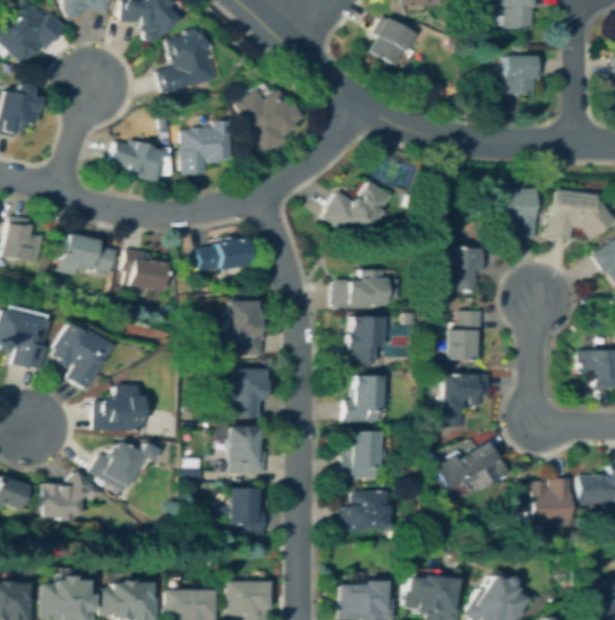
[(23,0),(30,6),(33,5),(44,15),(40,20),(40,21),(50,11),(64,26),(44,47),(39,41),(36,45),(39,47),(22,64),(0,43),(0,24),(5,20),(9,22),(17,15),(13,11),(23,0)]
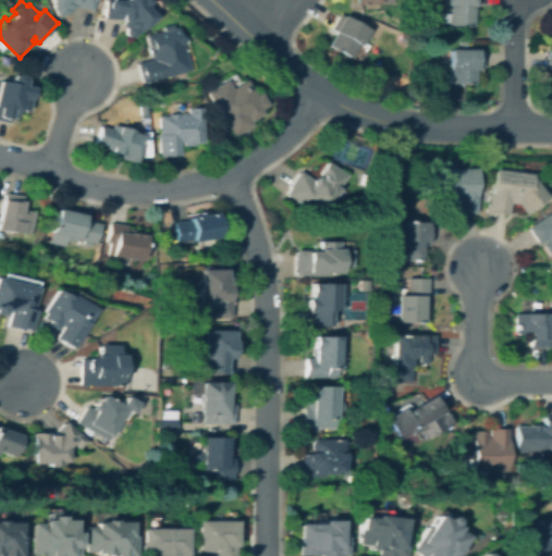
[(98,0),(96,11),(81,7),(74,11),(74,13),(64,19),(63,17),(62,17),(54,2),(52,0),(98,0)]
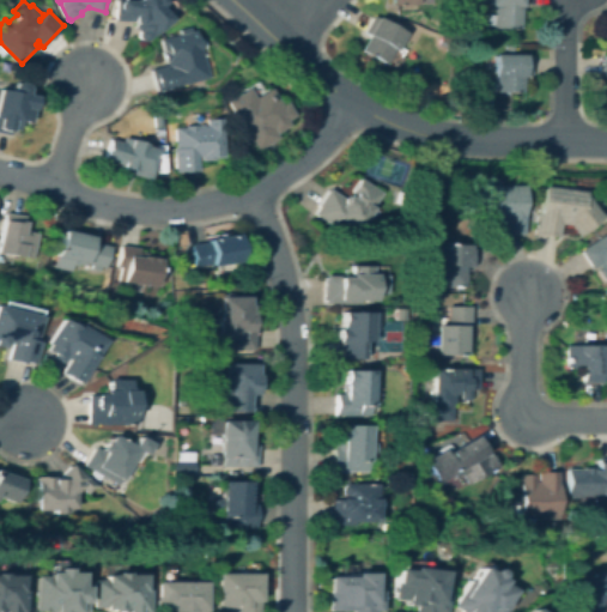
[(140,0),(167,0),(169,2),(164,7),(175,19),(171,22),(173,23),(162,34),(161,32),(151,41),(150,40),(147,42),(143,37),(146,34),(139,26),(145,22),(119,20),(120,2),(141,4),(139,1),(140,0)]
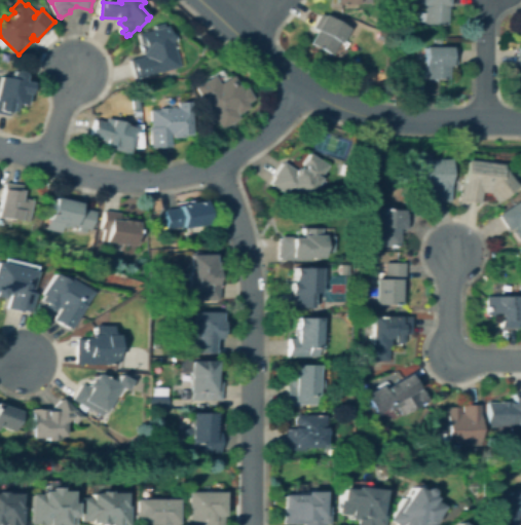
[(455,0),(455,5),(452,4),(451,26),(426,25),(428,22),(421,22),(421,13),(426,13),(428,6),(424,6),(424,0),(455,0)]
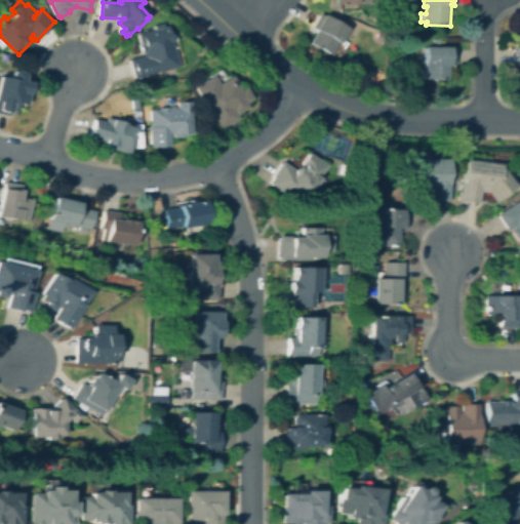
[(353,30),(345,44),(343,43),(335,55),(314,44),(321,31),(317,29),(324,14),(353,30)]
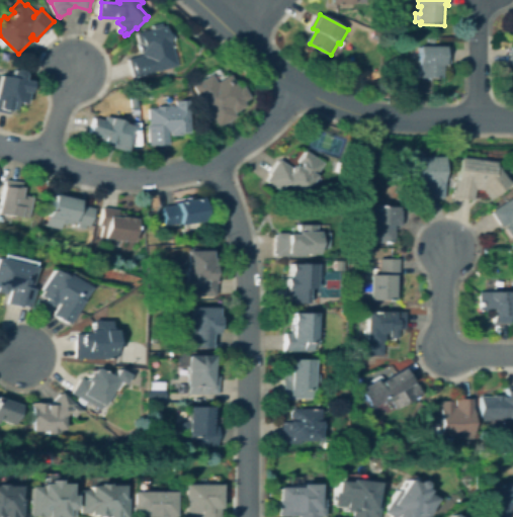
[(167,26),(178,66),(136,78),(131,59),(145,55),(144,53),(143,54),(140,44),(141,42),(139,33),(167,26)]
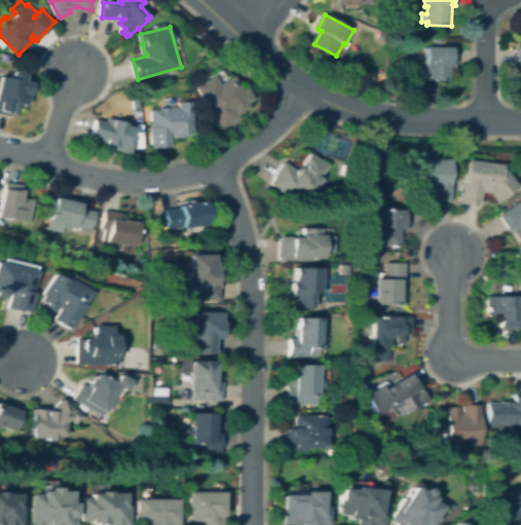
[(460,49),(460,67),(453,67),(453,80),(428,80),(428,47),(455,47),(455,49),(460,49)]
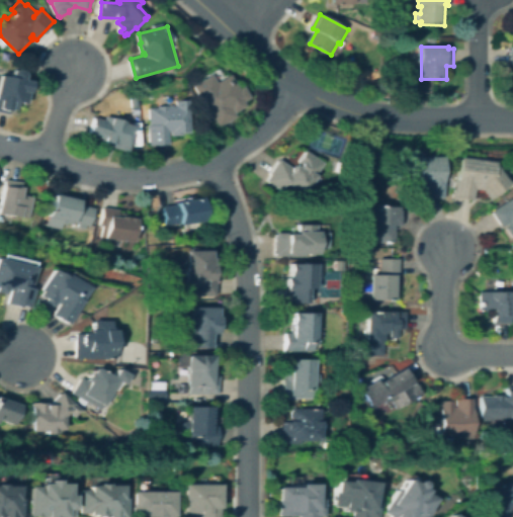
[(27,75),(25,80),(33,82),(29,104),(19,102),(18,109),(12,108),(11,114),(0,111),(0,85),(2,75),(13,78),(14,72),(18,70),(24,71),(27,75)]
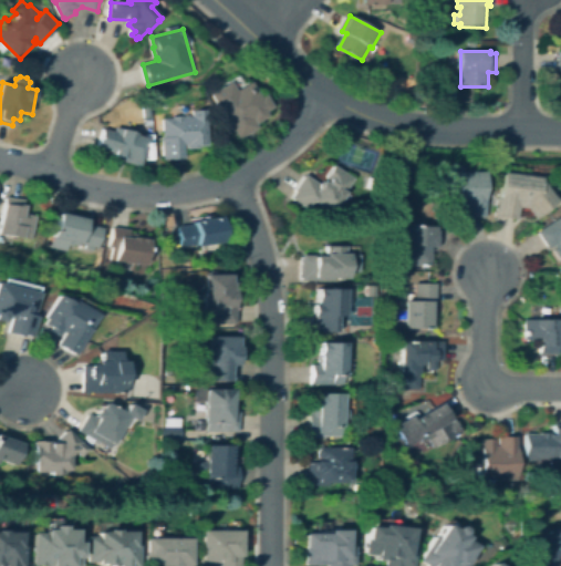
[(232,82),(238,91),(252,82),(262,98),(267,94),(274,106),(267,112),(269,116),(257,124),(259,127),(240,140),(213,94),(232,82)]
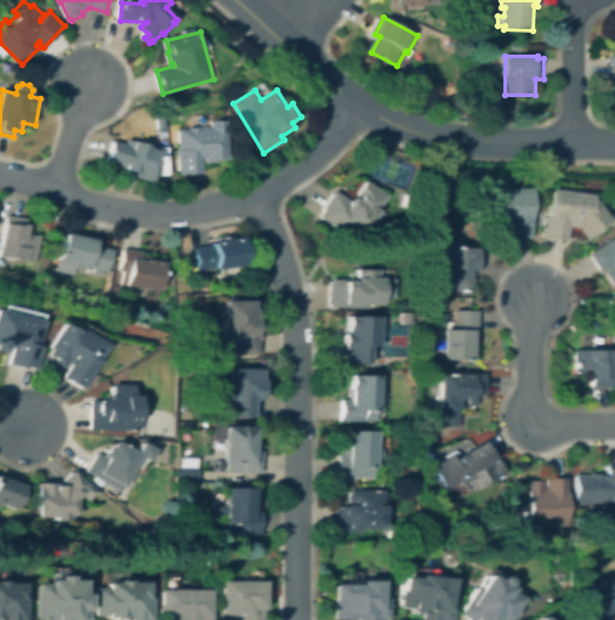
[(227,120),(231,159),(220,160),(220,163),(206,164),(206,159),(203,159),(204,172),(181,175),(180,151),(181,149),(180,130),(191,129),(191,128),(201,126),(201,129),(204,129),(204,126),(212,126),(211,121),(227,120)]
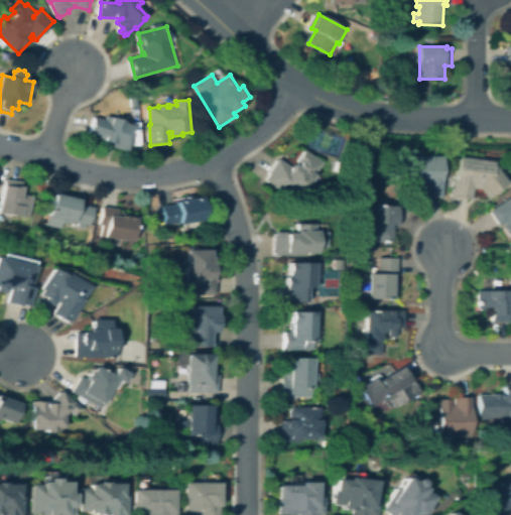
[(108,116),(124,122),(124,124),(125,124),(124,126),(134,130),(128,145),(133,147),(130,152),(105,142),(106,139),(91,134),(96,117),(106,121),(108,116)]
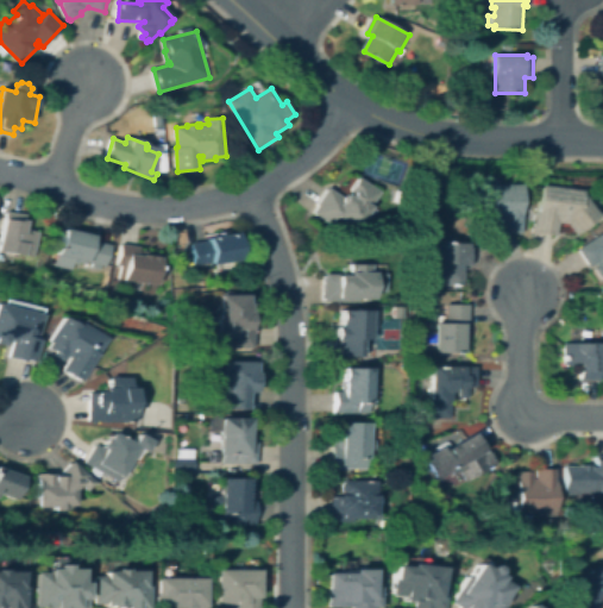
[(403,160),(379,152),(376,162),(370,160),(365,171),(396,181),(403,160)]
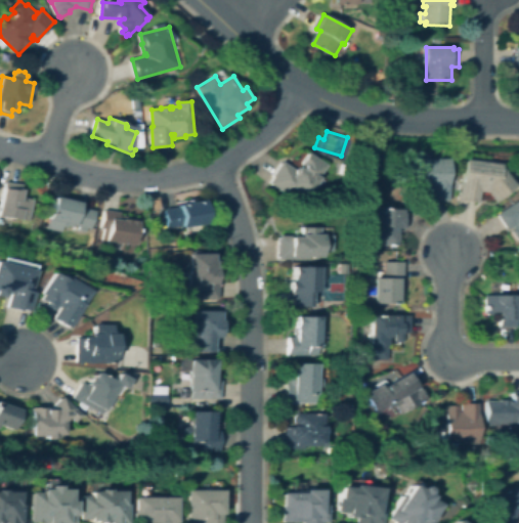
[(331,165),(322,178),(310,198),(294,187),(290,194),(272,183),(276,177),(275,176),(285,162),(299,170),(301,167),(305,169),(307,166),(304,165),(311,153),(331,165)]
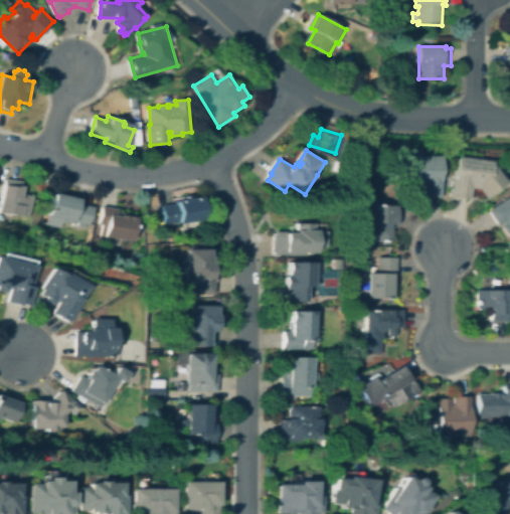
[(445,157),(445,198),(426,198),(427,185),(425,185),(425,189),(411,189),(412,157),(445,157)]
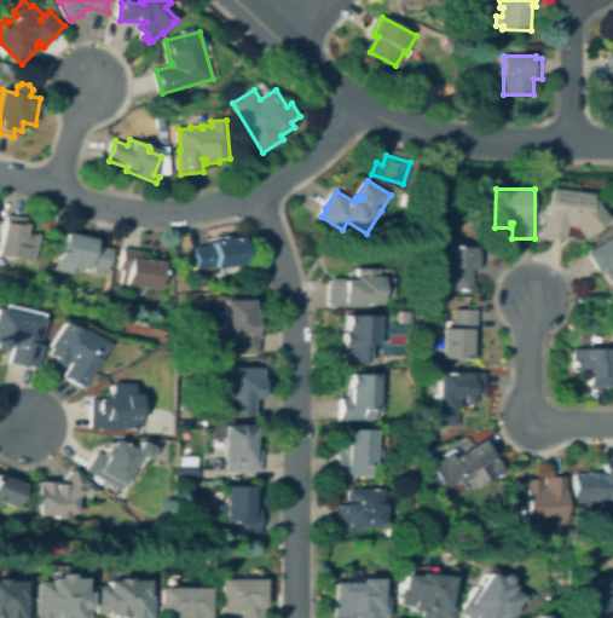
[(594,195),(593,202),(596,200),(612,219),(612,221),(588,240),(579,229),(570,227),(568,241),(544,237),(547,217),(549,218),(553,189),(594,195)]
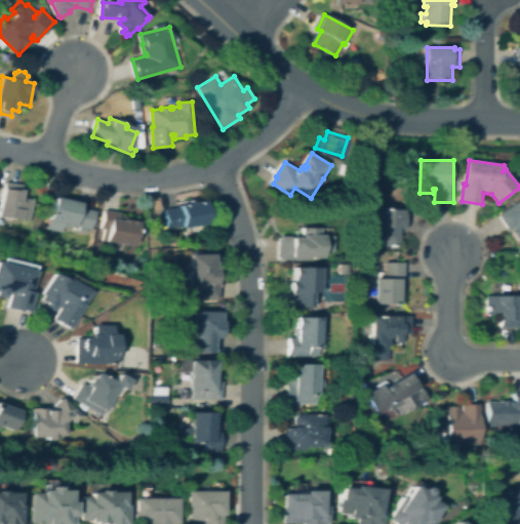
[(24,200),(26,201),(26,198),(37,200),(33,223),(2,217),(9,183),(26,185),(25,190),(26,190),(24,200)]
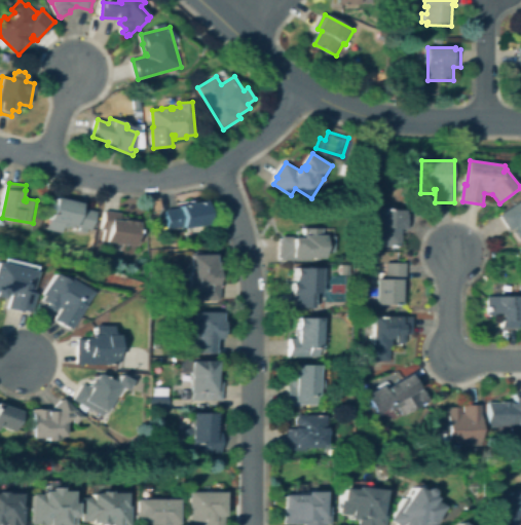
[(99,212),(95,229),(91,229),(90,232),(83,230),(84,228),(53,220),(60,197),(84,203),(83,208),(99,212)]
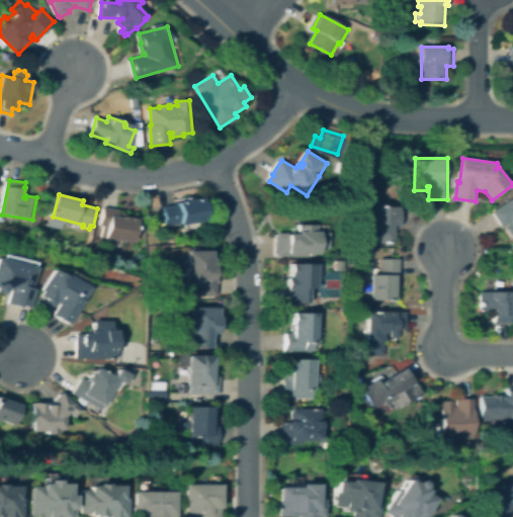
[(207,221),(183,226),(183,223),(168,226),(165,207),(179,205),(178,202),(202,197),(207,221)]
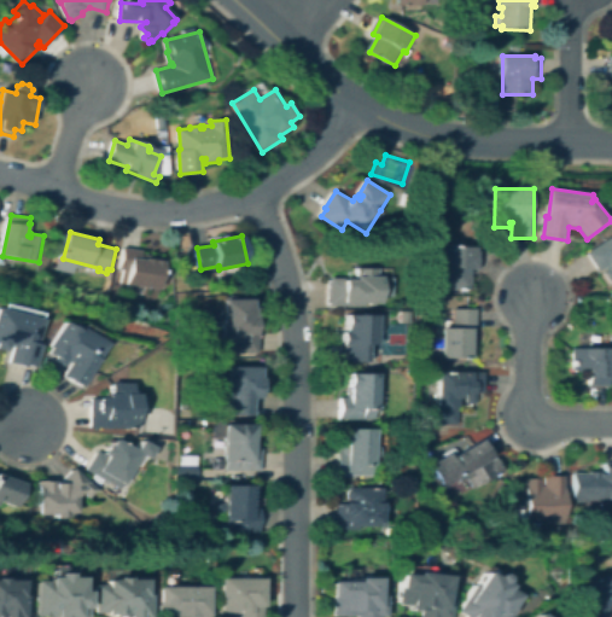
[(611,281),(605,273),(608,271),(607,268),(601,272),(589,254),(611,238),(611,281)]
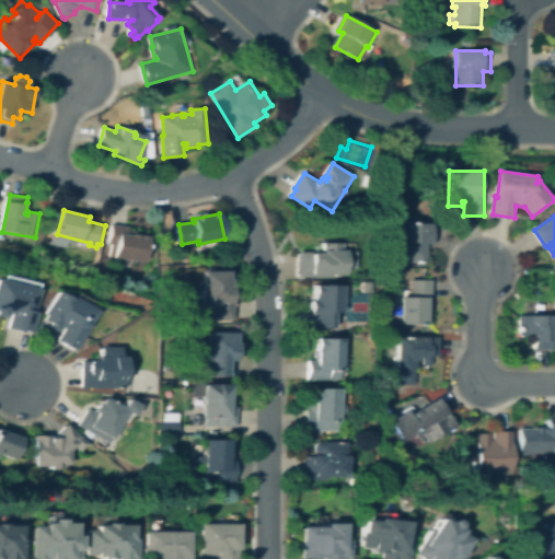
[(439,243),(439,244),(430,244),(430,251),(431,259),(430,259),(430,264),(407,264),(407,244),(404,244),(404,223),(439,223),(439,225),(439,243)]
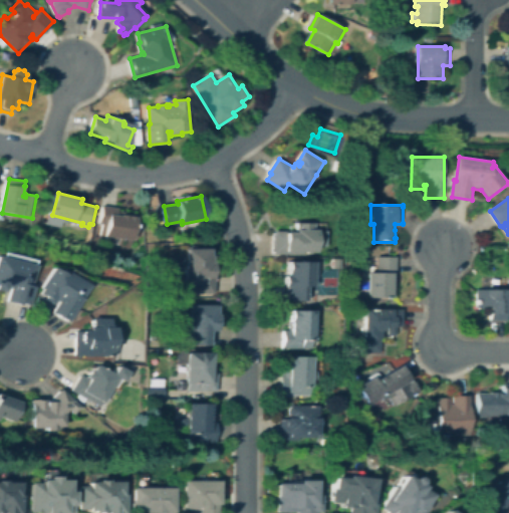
[(120,208),(119,215),(122,215),(138,217),(138,219),(140,219),(137,240),(104,236),(106,225),(102,225),(105,206),(120,208)]
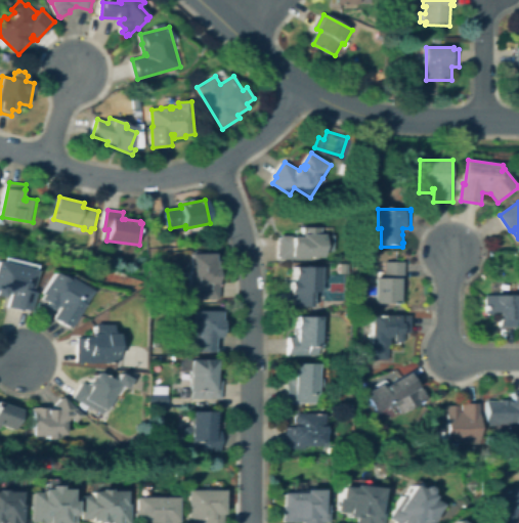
[(331,235),(331,252),(326,252),(325,257),(293,257),(282,257),(282,238),(293,238),(293,237),(303,237),(304,233),(304,227),(322,227),(322,234),(331,235)]
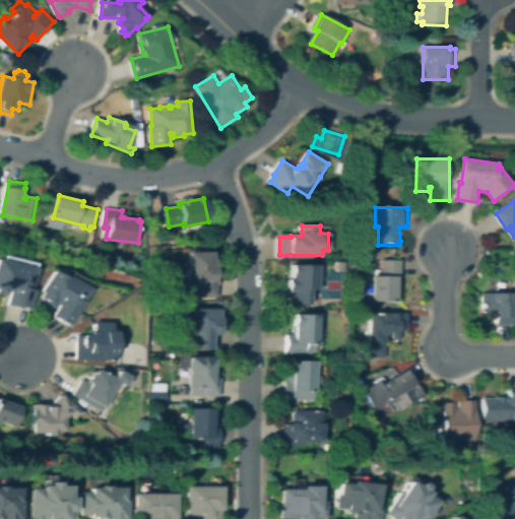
[(220,279),(221,297),(202,297),(202,288),(190,288),(189,251),(214,250),(215,259),(219,259),(219,269),(217,269),(217,279),(220,279)]
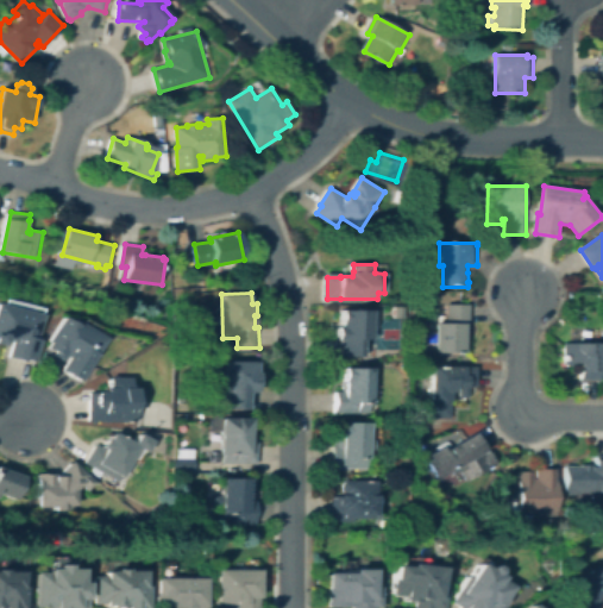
[(41,340),(44,340),(39,363),(30,361),(29,363),(12,359),(17,343),(13,342),(12,346),(0,344),(2,338),(0,337),(0,307),(1,304),(48,315),(41,340)]
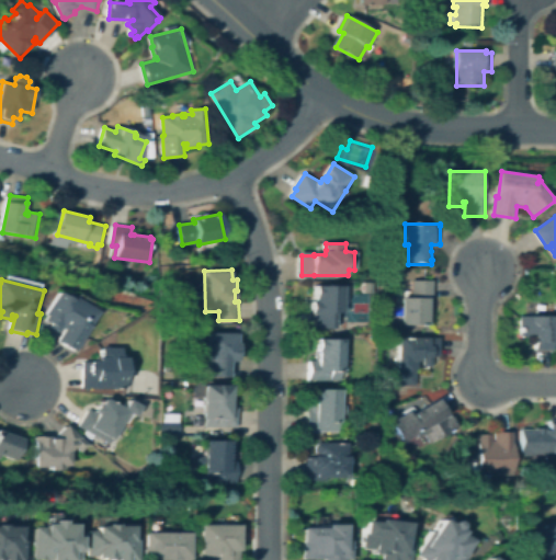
[(435,282),(435,327),(405,326),(405,298),(407,298),(407,292),(415,292),(415,281),(435,282)]
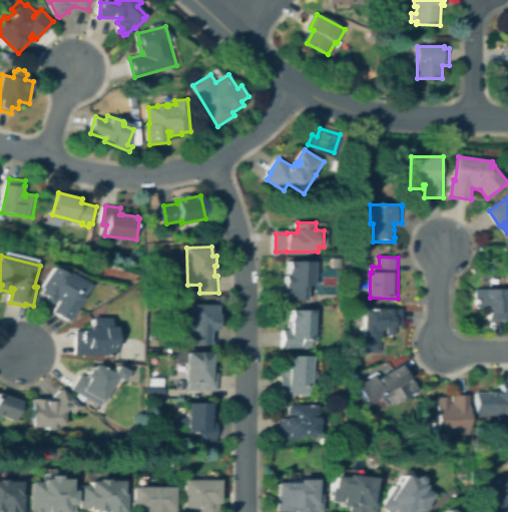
[(179,266),(175,269),(171,269),(168,266),(168,262),(171,259),(175,259),(178,262),(179,266)]
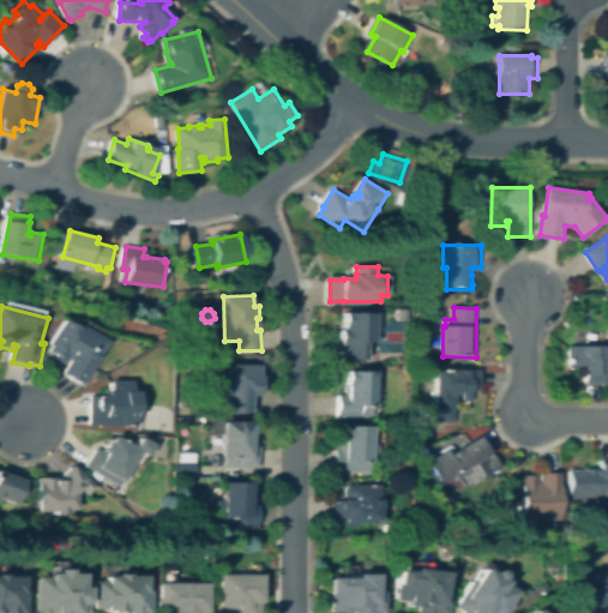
[(410,311),(410,322),(401,322),(401,310),(410,311)]
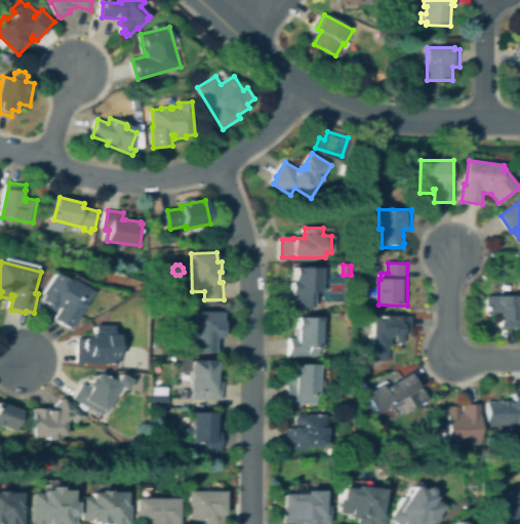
[(323,268),(322,282),(325,282),(325,291),(323,291),(323,292),(317,292),(317,308),(297,308),(297,294),(293,294),(293,282),(296,282),(296,268),(323,268)]
